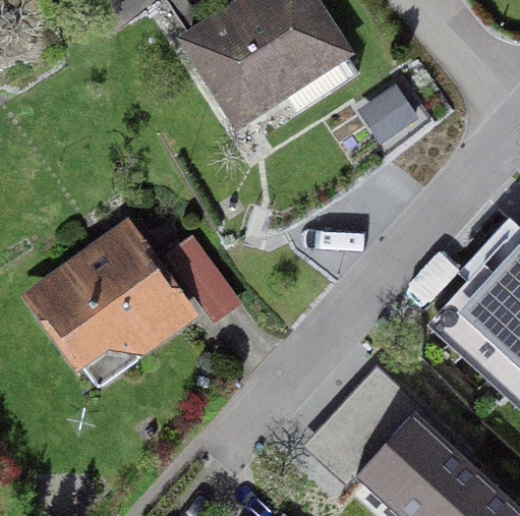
[(354,55),(318,0),(234,0),(176,38),(236,130),(354,55)]
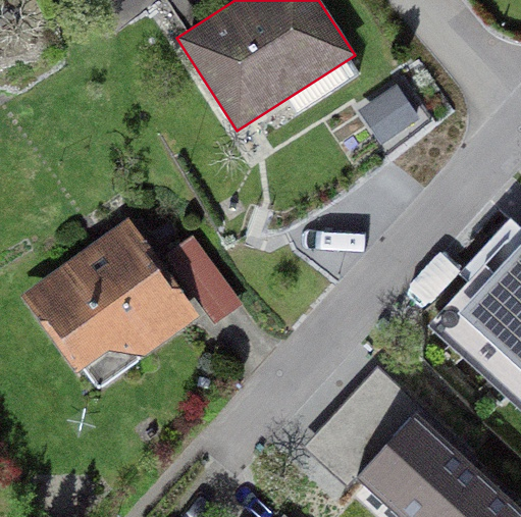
[(419,118),(397,84),(358,108),(380,143),(419,118)]
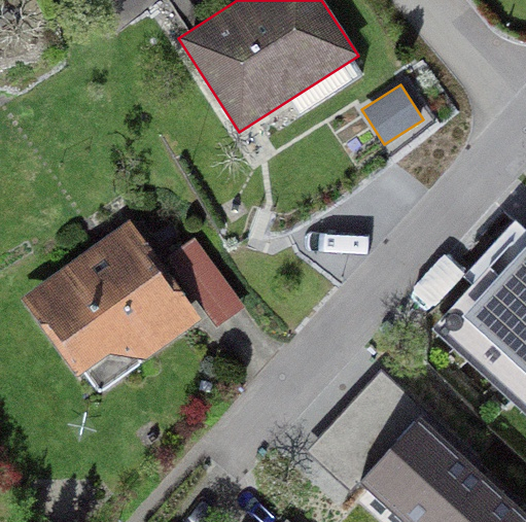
[(142,361),(201,318),(129,218),(20,298),(78,378),(84,374),(97,390),(140,358),(142,361)]
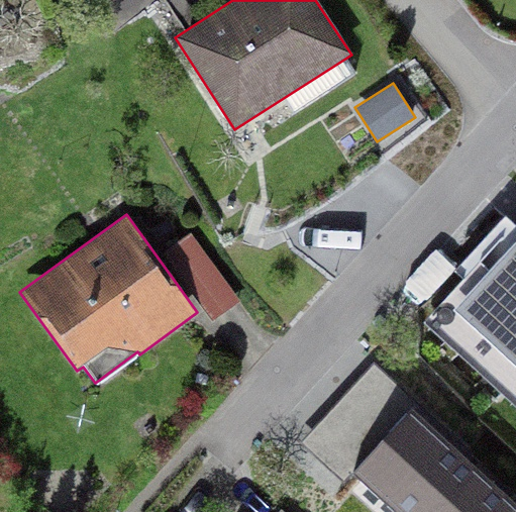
[(163,251),(212,319),(239,300),(190,231),(163,251)]
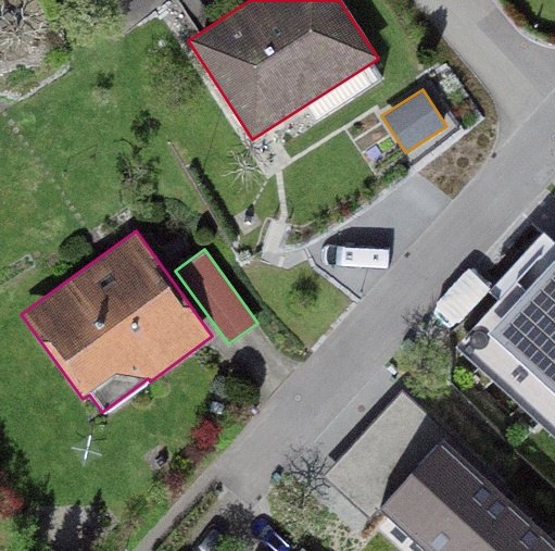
[(469,332),(554,410),(554,258),(545,249),(469,332)]
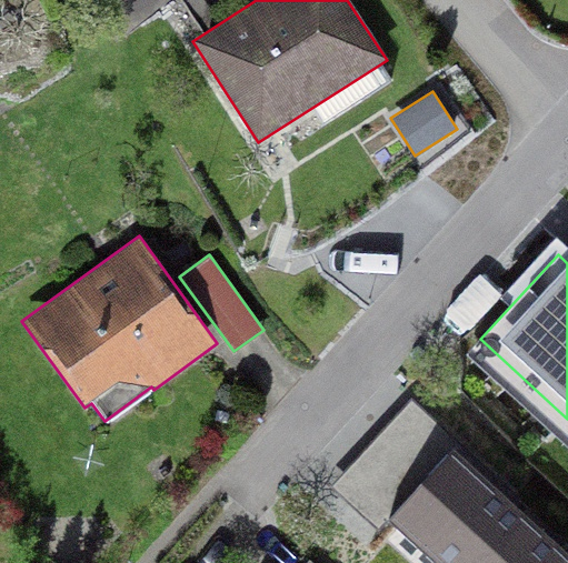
[(386,523),(428,562),(567,562),(567,559),(455,454),(462,444),(411,398),(329,485),(378,531),(386,523)]
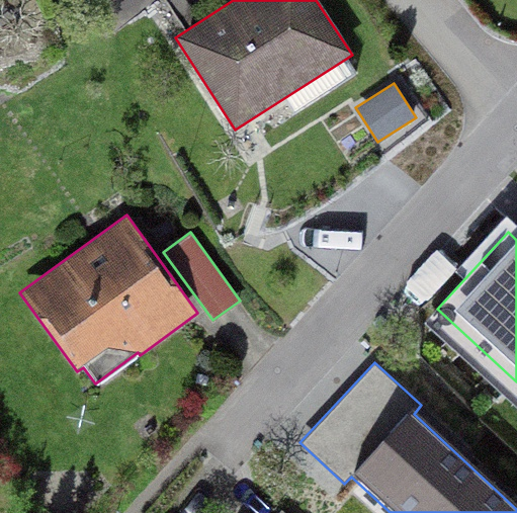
All buildings are outlined.
